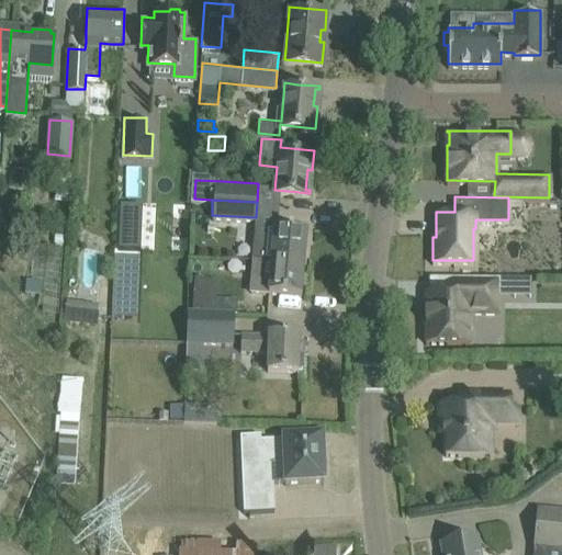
[(139,245),(142,202),(121,201),(119,244),(139,245)]
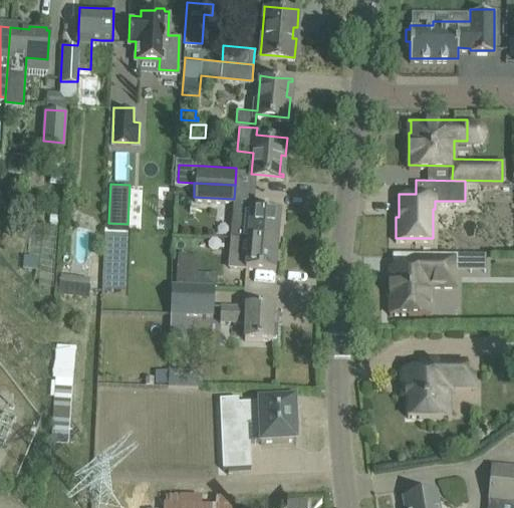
[(250,206),(234,205),(231,205),(229,234),(231,234),(277,238),(280,209),(250,206)]
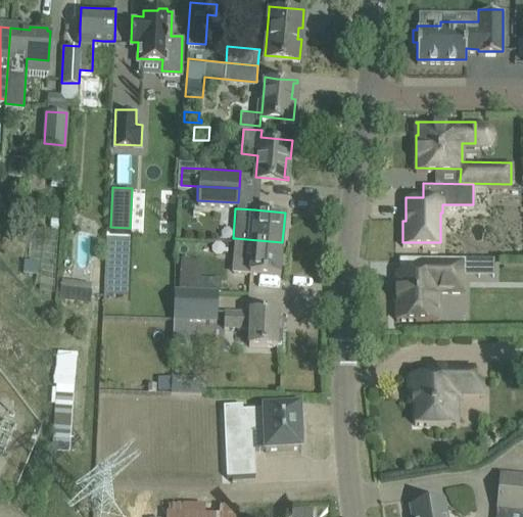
[(467,238),(467,210),(447,209),(446,238),(467,238)]
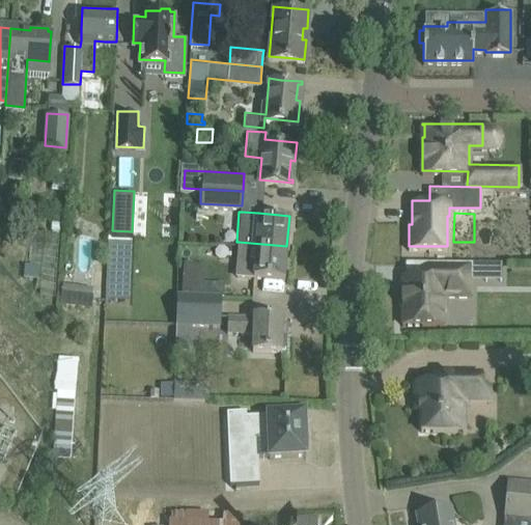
[(476,213),(475,240),(502,241),(503,213),(476,213)]
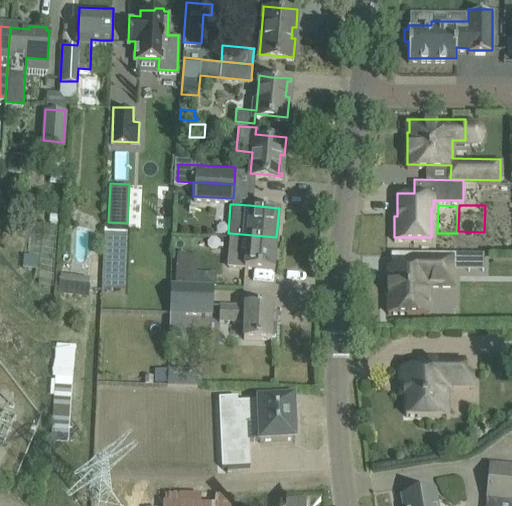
[(230,233),(228,262),(244,264),(254,265),(274,267),(276,237),(230,233)]
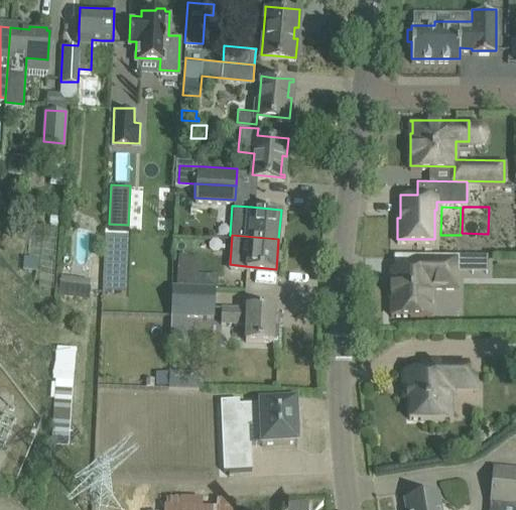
[(200,254),(195,253),(177,251),(175,284),(198,284),(200,254)]
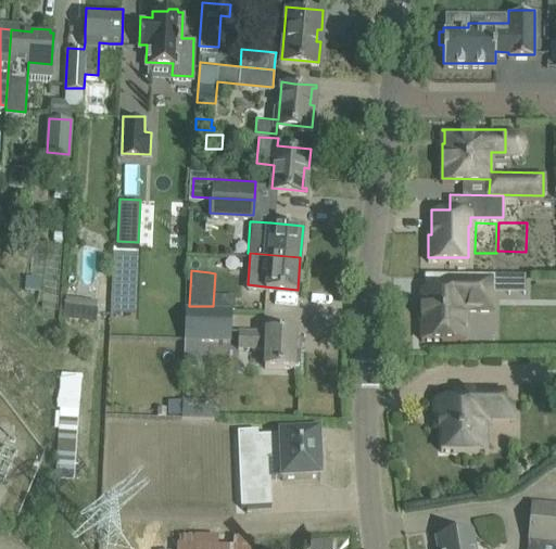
[(25,271),(24,285),(39,286),(40,272),(25,271)]
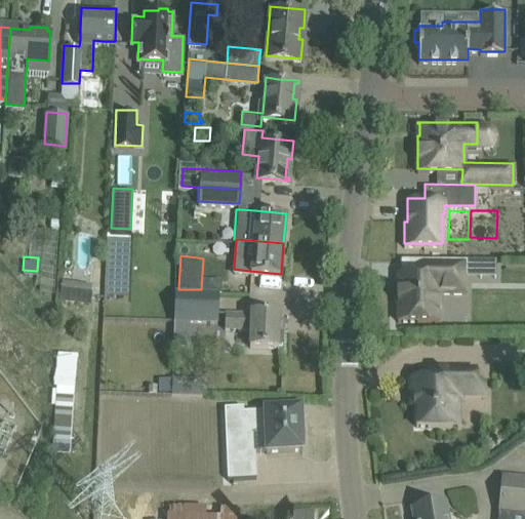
[(460,271),(460,256),(422,256),(422,271),(400,270),(398,270),(398,285),(398,296),(398,318),(439,318),(439,302),(439,296),(435,296),(435,289),(439,289),(467,289),(467,274),(467,271),(460,271)]
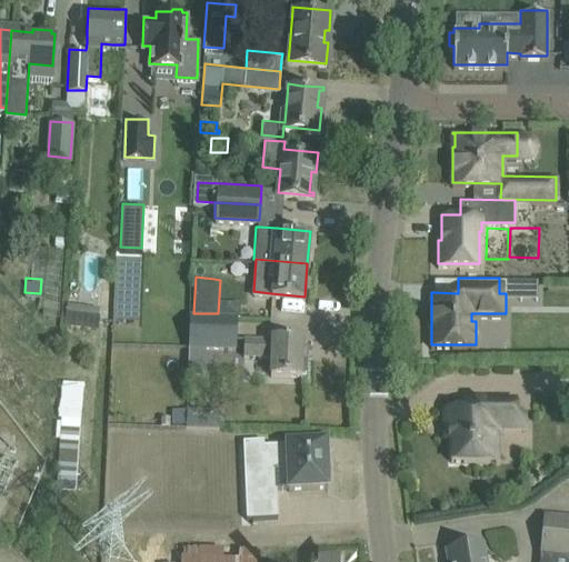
[(236,348),(236,337),(237,314),(218,313),(193,313),(190,312),(189,345),(236,348)]
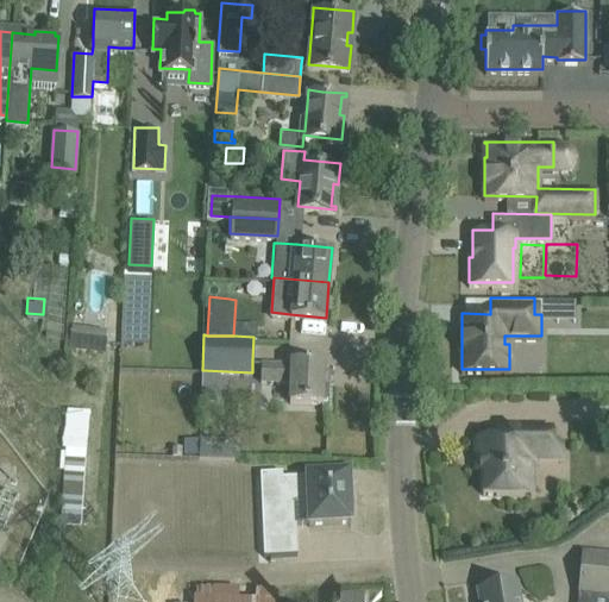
[(259,358),(259,378),(271,378),(289,380),(289,399),(299,399),(322,400),(322,396),(328,396),(328,380),(324,380),(324,361),(300,359),(272,359),(259,358)]
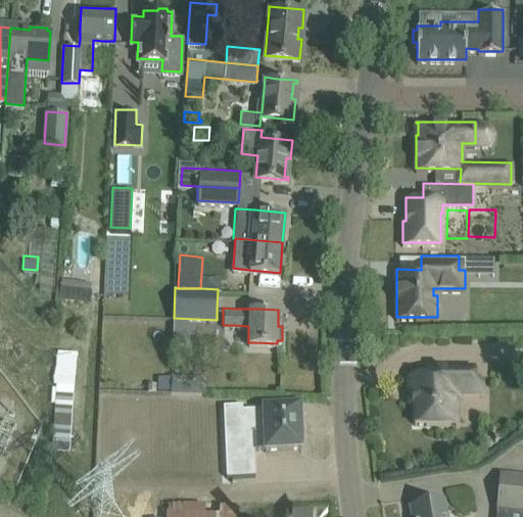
[(57,347),(51,447),(68,447),(74,347),(57,347)]
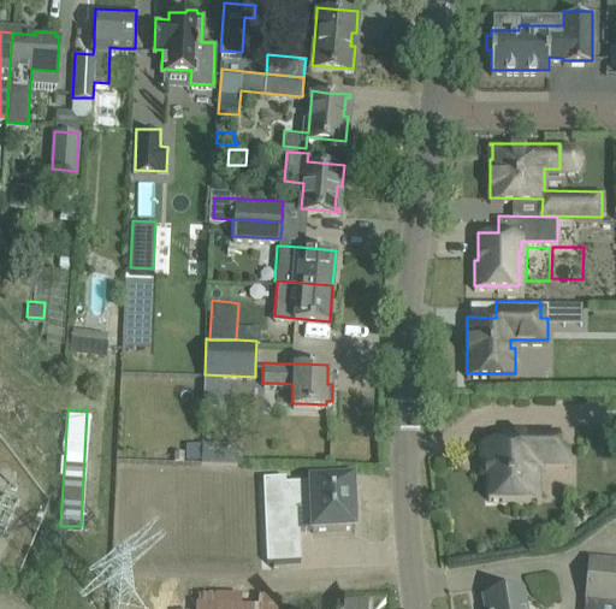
[(539,496),(539,460),(558,460),(558,429),(503,429),(503,439),(481,439),(481,472),(489,472),(489,496),(539,496)]
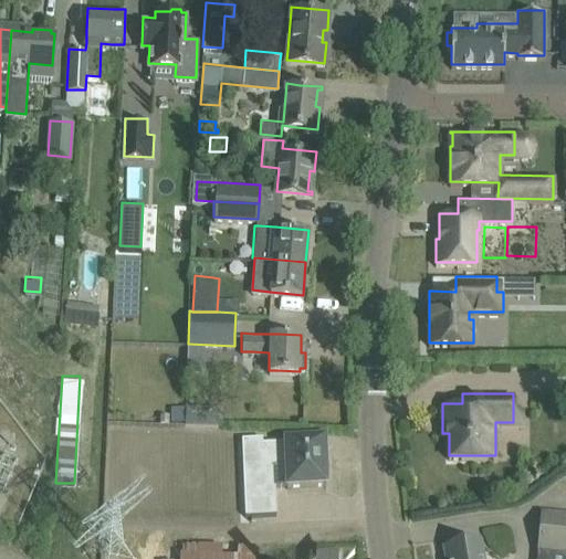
[(187,403),(186,422),(220,423),(221,404),(187,403)]
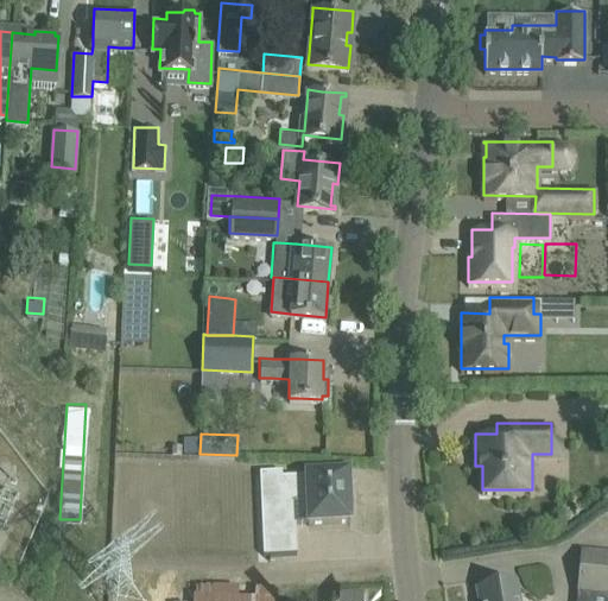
[(265,549),(263,549),(264,551),(296,550),(296,548),(295,548),(293,518),(308,518),(308,520),(350,518),(348,469),(282,473),(284,518),(264,518),(265,549)]
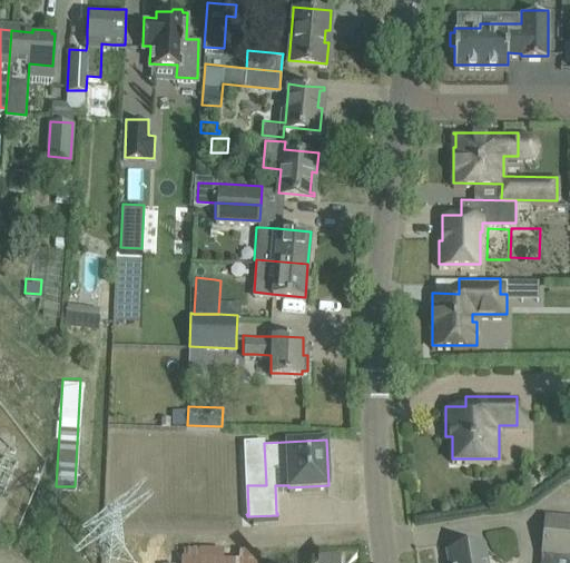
[(569,562),(569,515),(546,513),(542,550),(543,550),(541,562),(569,562)]
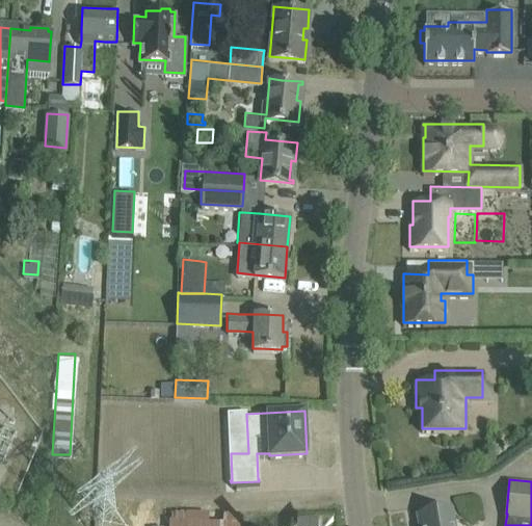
[(238,525),(239,507),(169,504),(168,525),(238,525)]
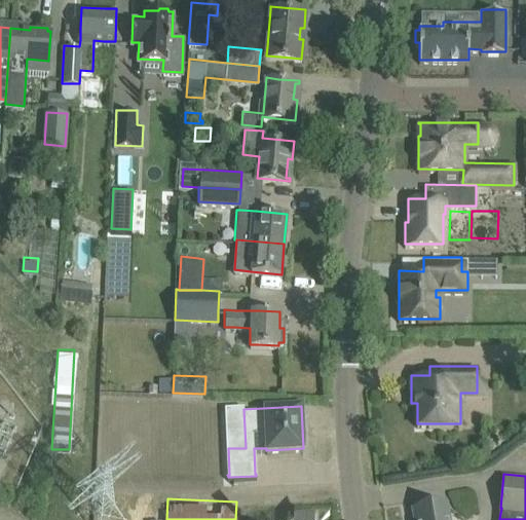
[(444,519),(442,502),(413,507),(415,519),(444,519)]
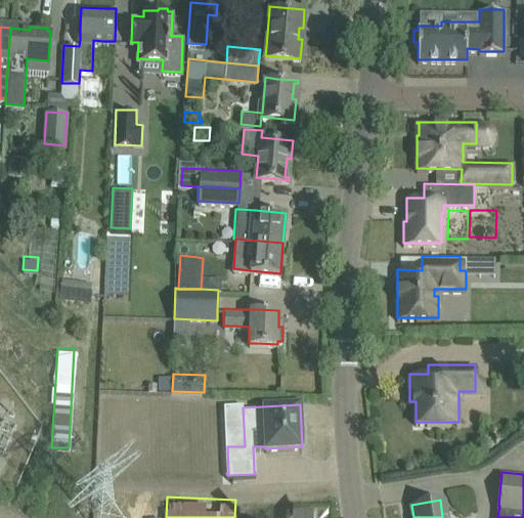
[(313,517),(313,505),(292,504),(292,517),(313,517)]
